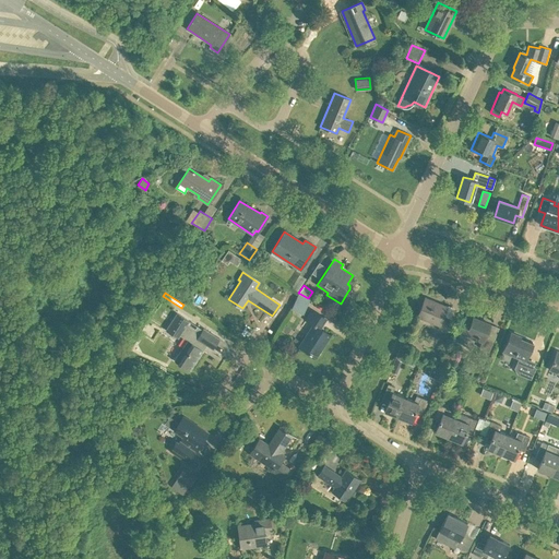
[(448,307),(425,297),(417,316),(440,325),(438,329),(447,332),(452,319),(443,316),(448,307)]
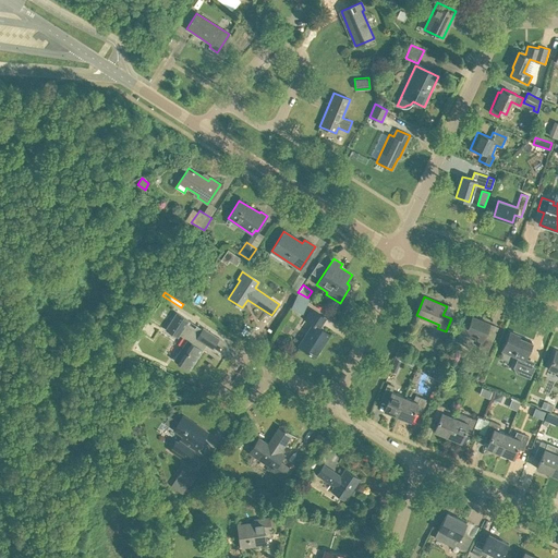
[(324,317),(312,310),(305,319),(313,324),(299,346),(315,356),(329,335),(317,327),(324,317)]
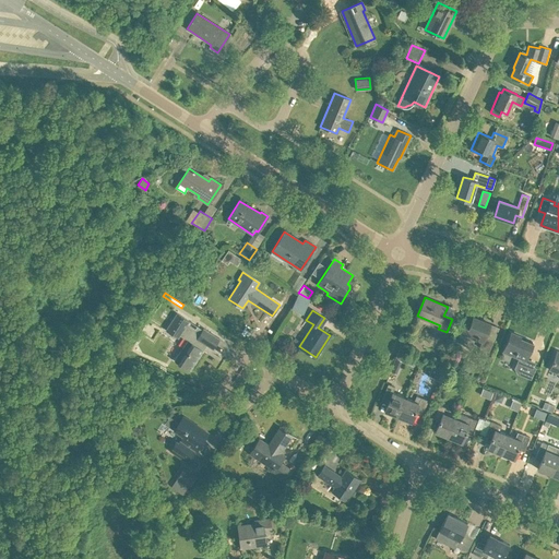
[(177,312),(165,330),(178,339),(180,335),(188,341),(175,361),(189,371),(206,345),(213,349),(219,339),(203,328),(202,330),(197,326),(195,329),(188,323),(189,321),(177,312)]
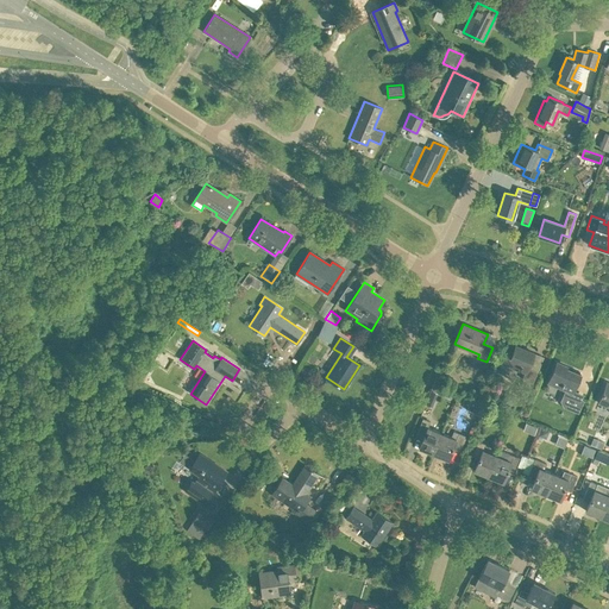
[(534,353),(515,345),(512,355),(506,352),(500,365),(507,368),(508,365),(525,372),(522,380),(533,383),(538,371),(528,368),(534,353)]
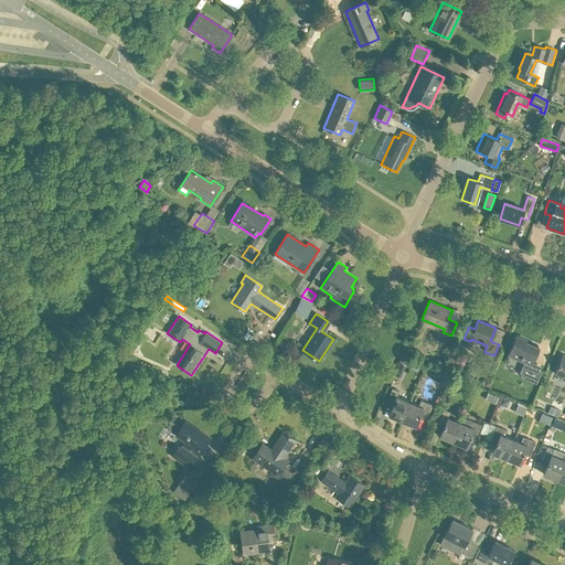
[(287,328),(284,334),(289,339),(294,332),(287,328)]
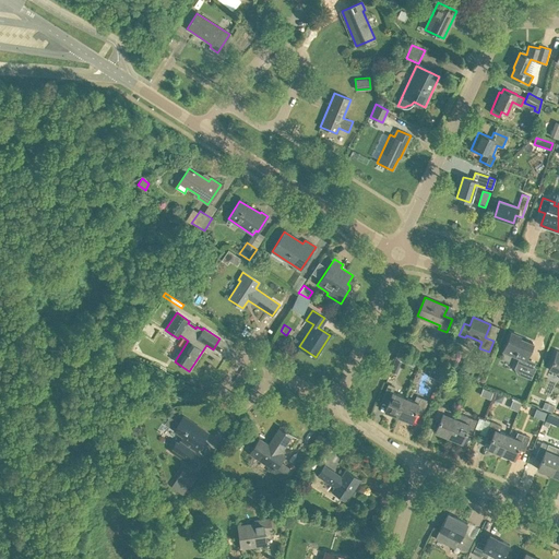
[(536,368),(533,367),(534,364),(525,360),(532,344),(519,339),(520,336),(511,332),(503,351),(520,357),(515,368),(516,375),(531,380),(536,368)]
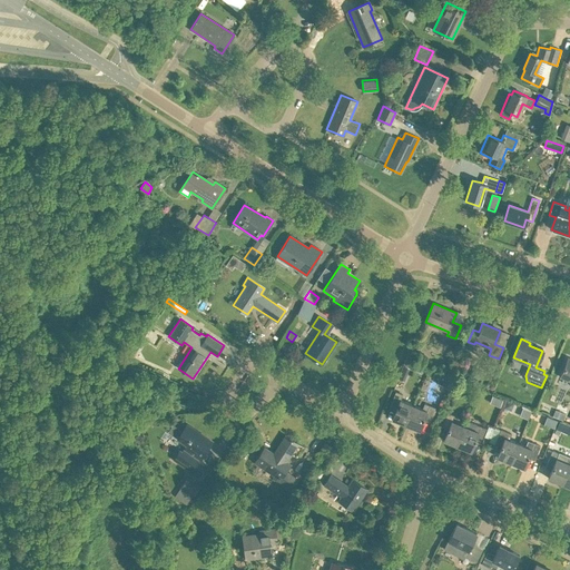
[(411,367),(416,355),(409,352),(403,364),(411,367)]
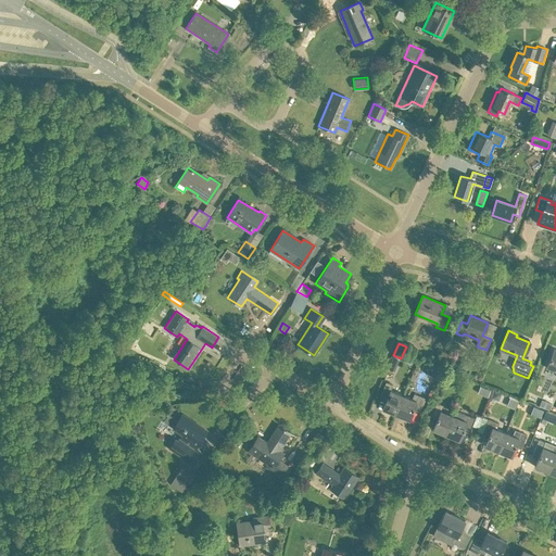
[(555,350),(554,350),(546,367),(555,371),(555,350)]
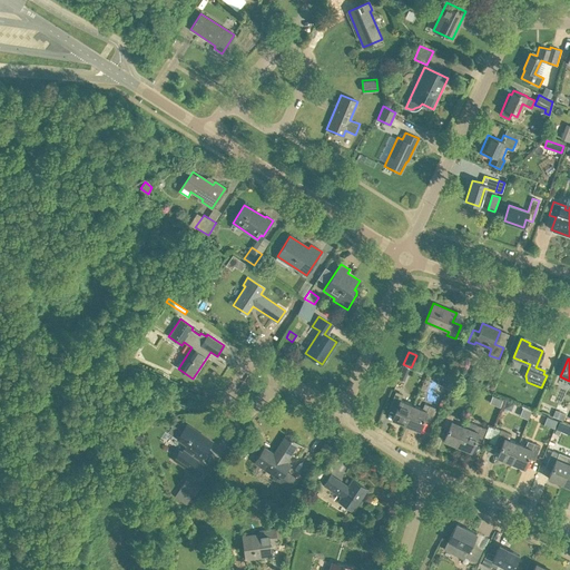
[(406,374),(400,372),(397,379),(404,381),(406,374)]
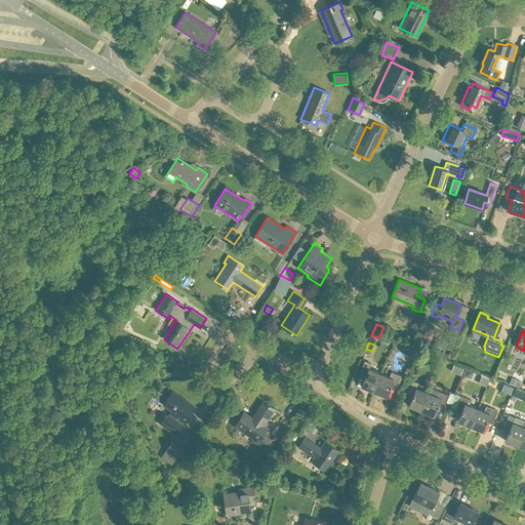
[(412,357),(415,350),(405,346),(402,353),(412,357)]
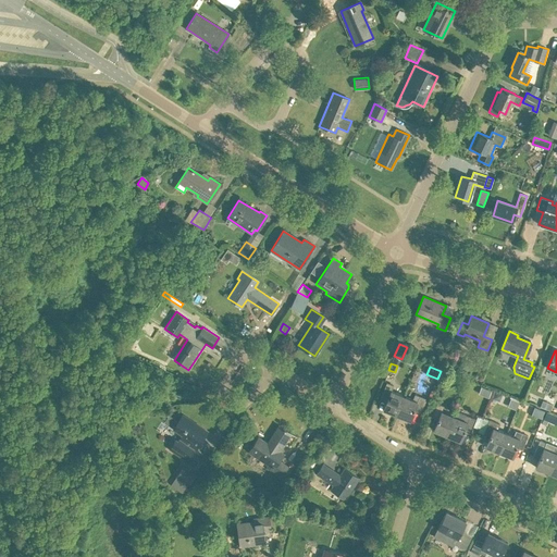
[(383,409),(396,415),(404,396),(391,391),(393,385),(386,383),(381,397),(387,399),(383,409)]
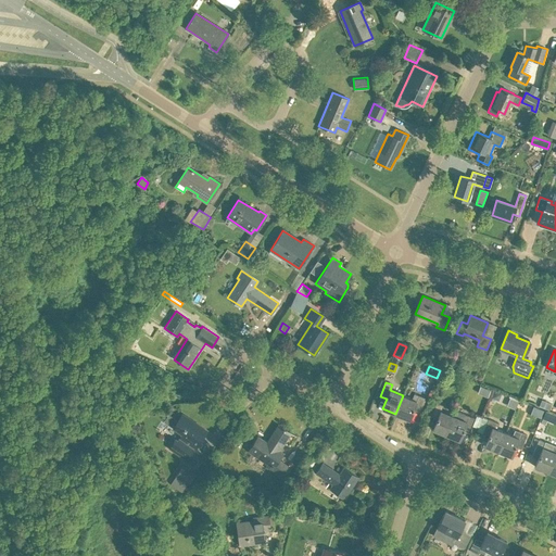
[(494,390),(491,397),(498,401),(501,393),(494,390)]
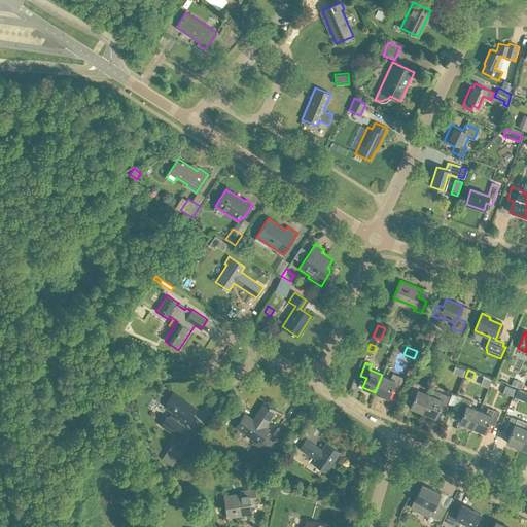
[(382,375),(375,392),(387,397),(391,388),(396,390),(402,377),(392,373),(390,378),(382,375)]
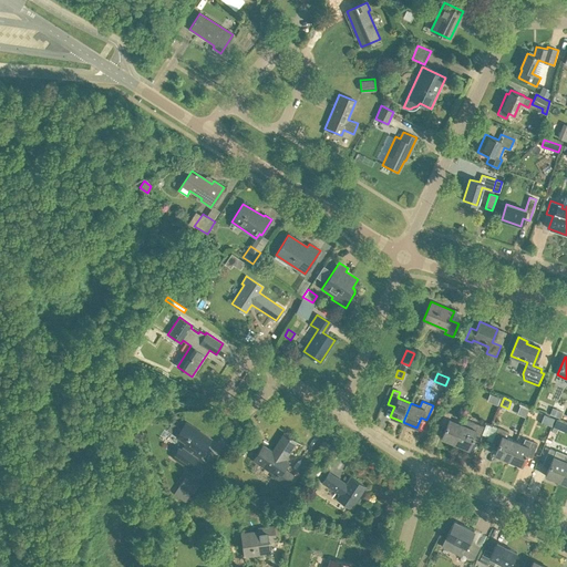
[(559,419),(565,405),(555,402),(549,414),(559,419)]
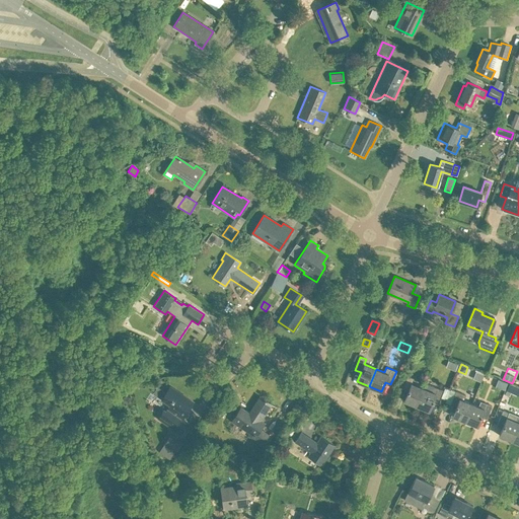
[(403,400),(417,405),(424,388),(411,383),(414,378),(408,376),(401,389),(408,391),(403,400)]
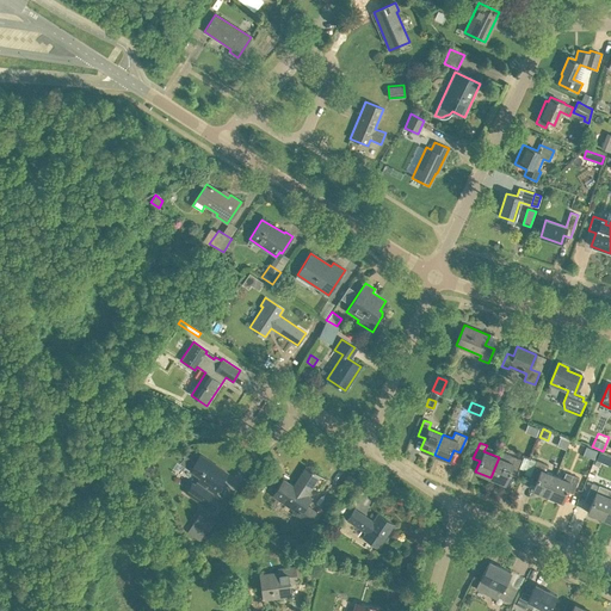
[(499,457),(491,477),(505,483),(508,473),(516,475),(522,460),(501,451),(499,457)]
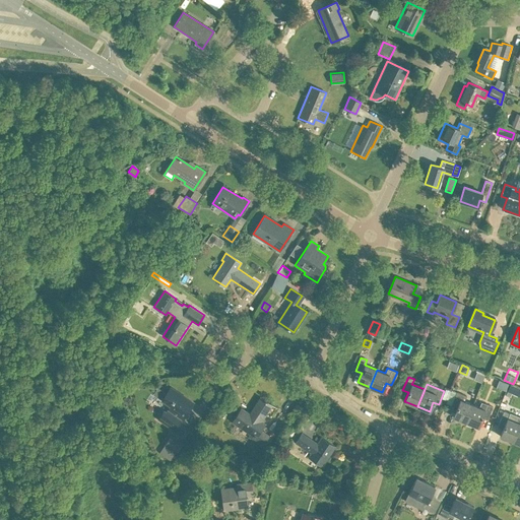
[(510,384),(507,392),(514,395),(518,387),(510,384)]
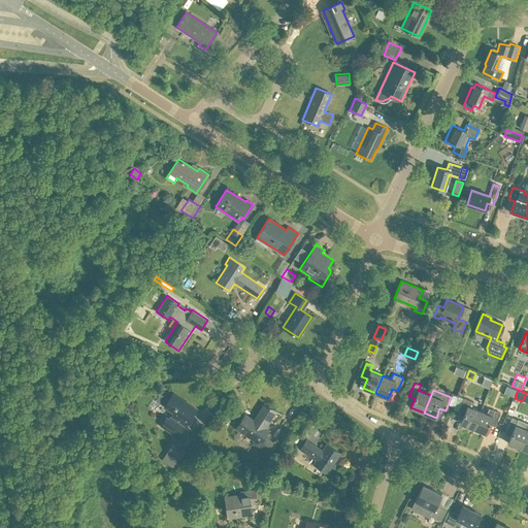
[(160,393),(156,399),(162,404),(167,397),(160,393)]
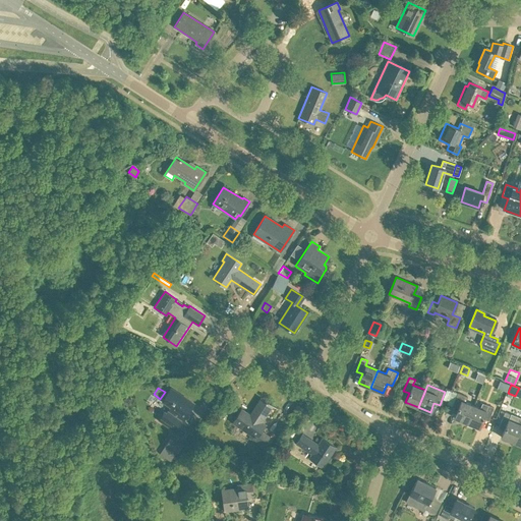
[(184,398),(171,389),(162,401),(171,406),(168,411),(182,420),(190,409),(181,403),(184,398)]
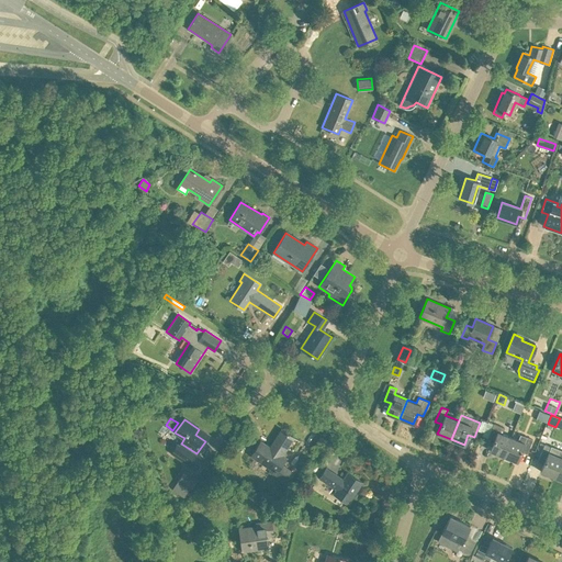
[(490,450),(503,456),(510,437),(502,434),(504,428),(493,424),(487,438),(494,440),(490,450)]
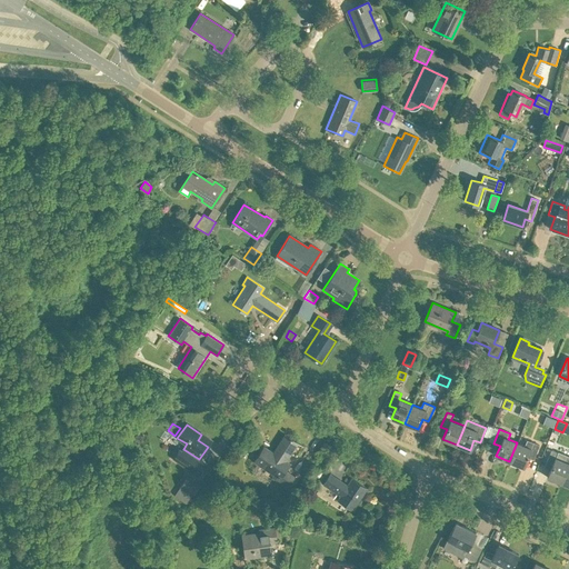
[(297,442),(286,435),(273,453),(263,447),(255,461),(276,475),(273,478),(291,490),(299,479),(286,471),(290,465),(285,461),(297,442)]
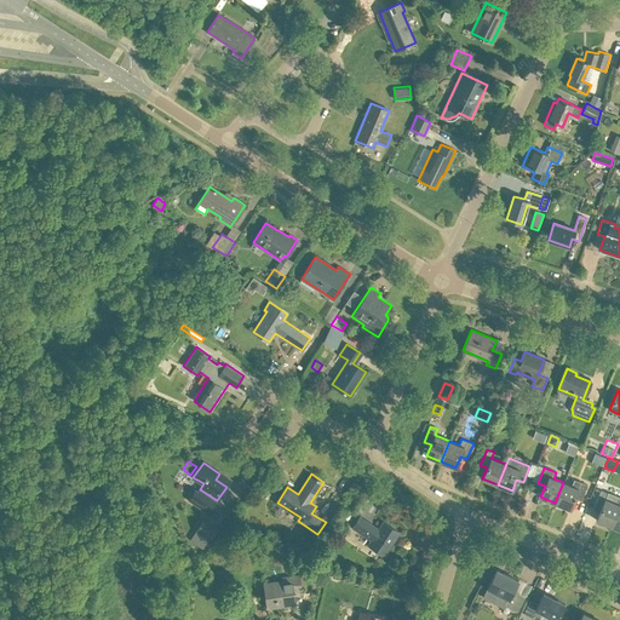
[(563,482),(555,503),(569,509),(574,498),(580,500),(587,484),(580,482),(578,488),(563,482)]
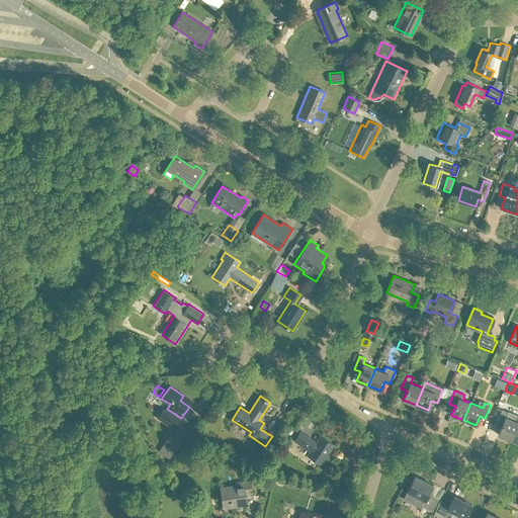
[(498,434),(511,439),(517,420),(517,416),(502,410),(496,423),(502,425),(498,434)]
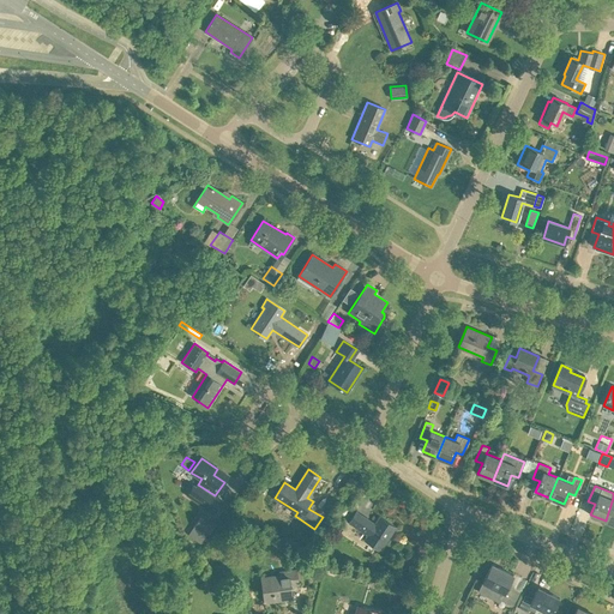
[(374,523),(356,511),(349,523),(367,535),(363,540),(381,551),(396,527),(379,516),(374,523)]
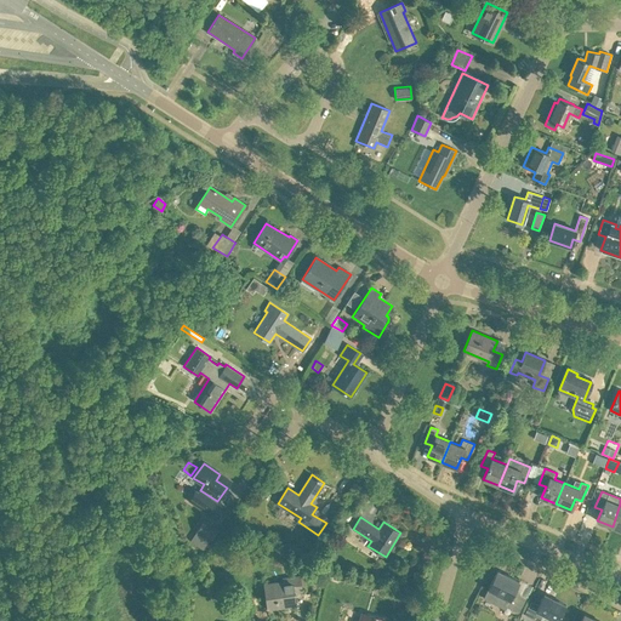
[(204,519),(195,531),(210,541),(218,529),(204,519)]
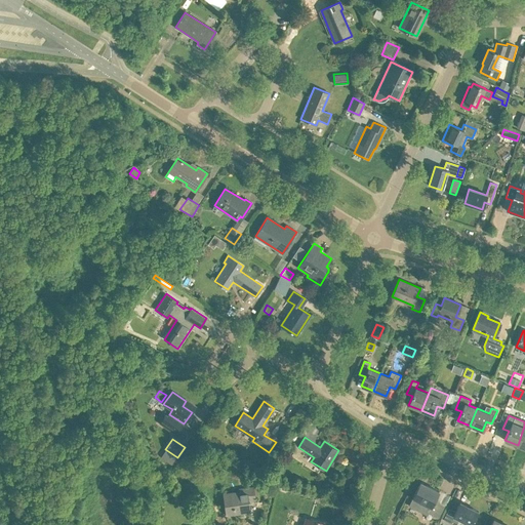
[(419,482),(412,497),(408,506),(420,512),(420,511),(425,513),(426,512),(438,517),(443,506),(433,500),(438,491),(419,482)]
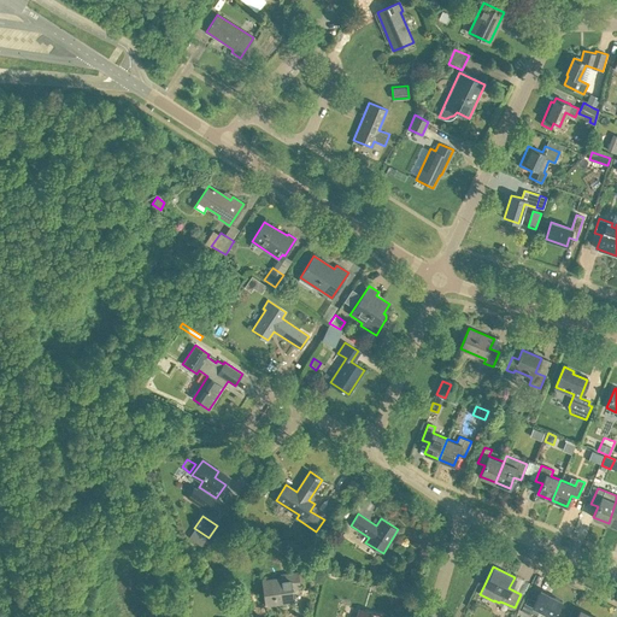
[(300,588),(298,573),(281,575),(282,579),(263,582),(266,607),(294,604),(292,589),(300,588)]
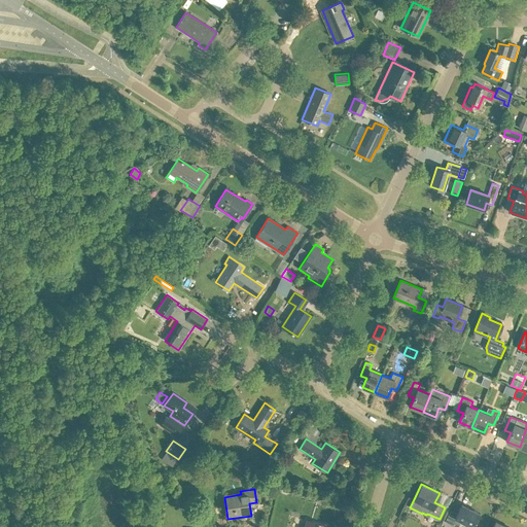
[(450,510),(445,521),(451,524),(455,518),(460,521),(472,526),(480,513),(461,503),(457,513),(450,510)]
